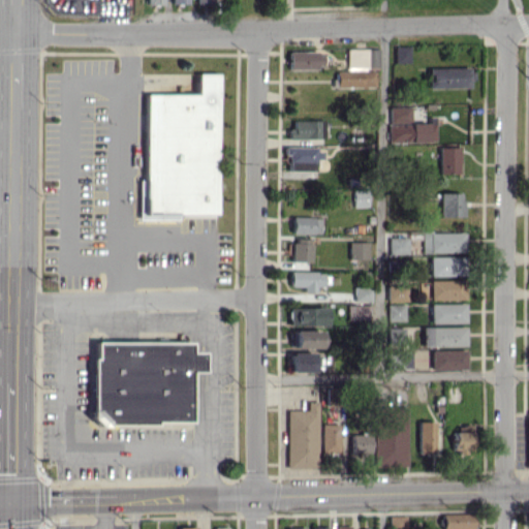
[(395,45),(395,62),(410,62),(410,45),(395,45)]
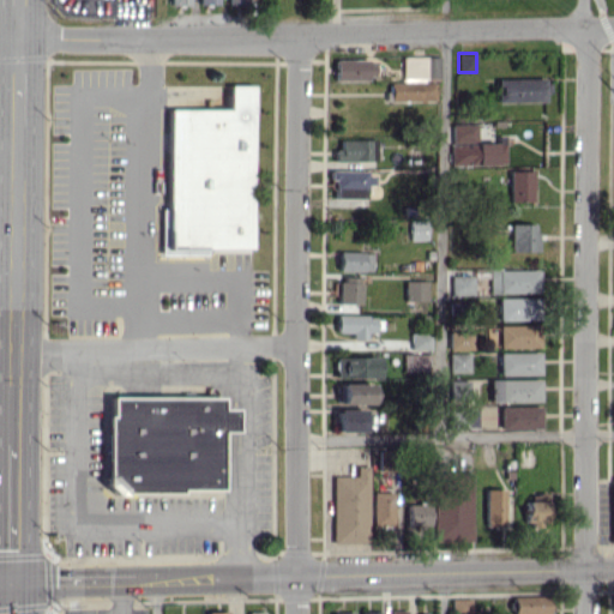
[(391,102),(437,101),(437,79),(441,79),(440,55),(403,56),(403,82),(391,83),(391,102)]
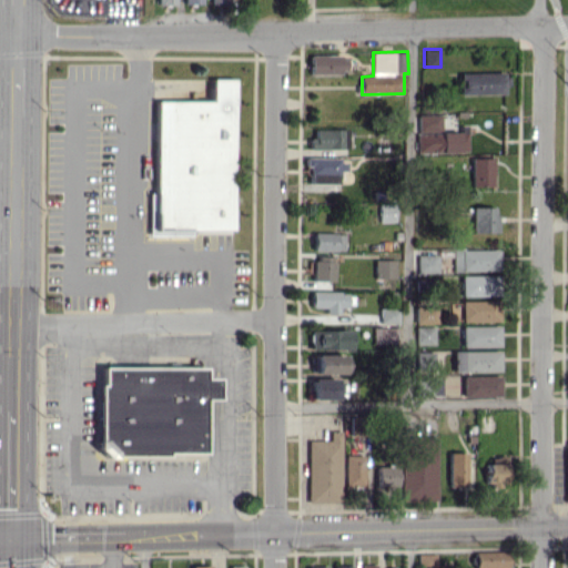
[(310,73),(348,74),(348,56),(311,54),(310,73)]
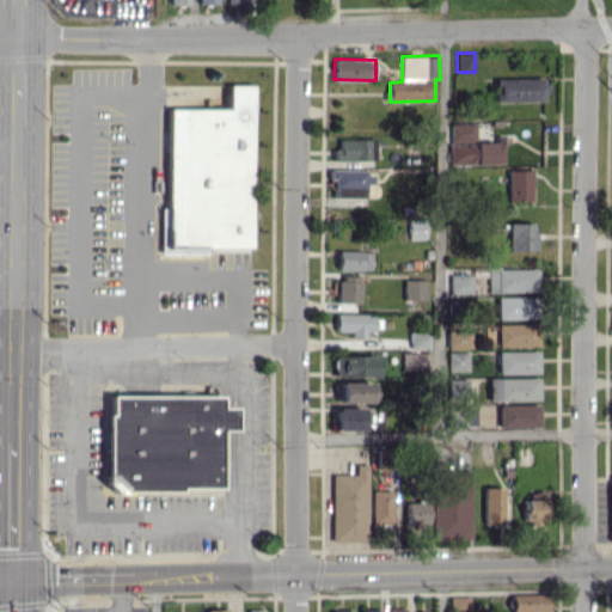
[(546,101),(546,78),(495,79),(495,102),(546,101)]
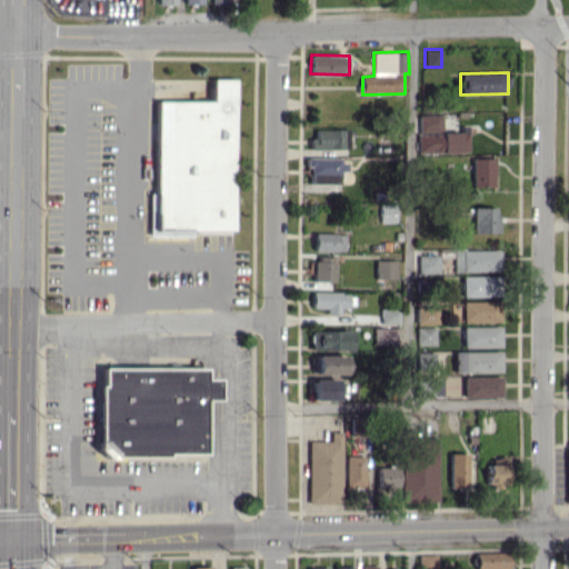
[(155,100),(155,232),(192,232),(192,231),(235,231),(236,79),(212,79),(211,101),(155,100)]
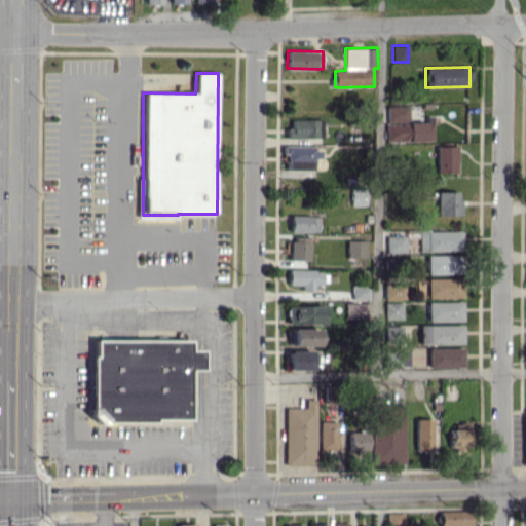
[(387,106),(387,141),(433,141),(433,122),(409,122),(409,106),(387,106)]
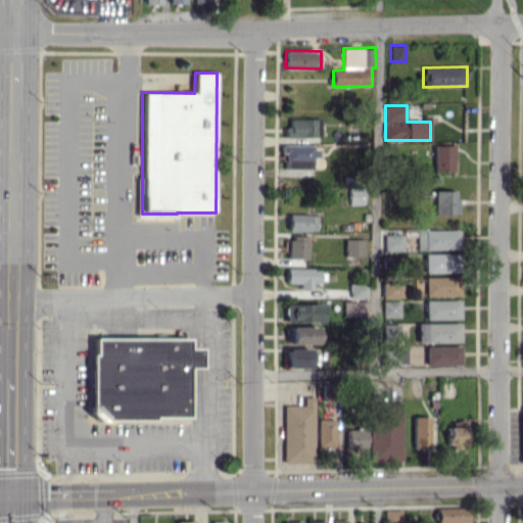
[(287,119),(288,137),(321,137),(321,119),(287,119)]
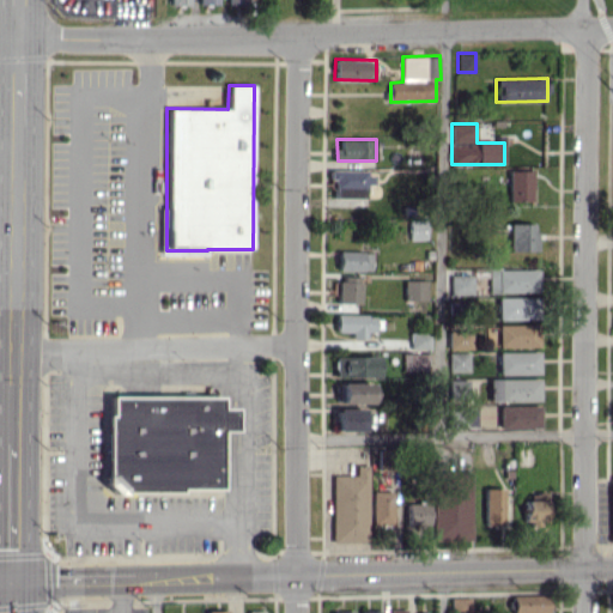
[(533,170),(510,170),(510,201),(534,201),(533,170)]
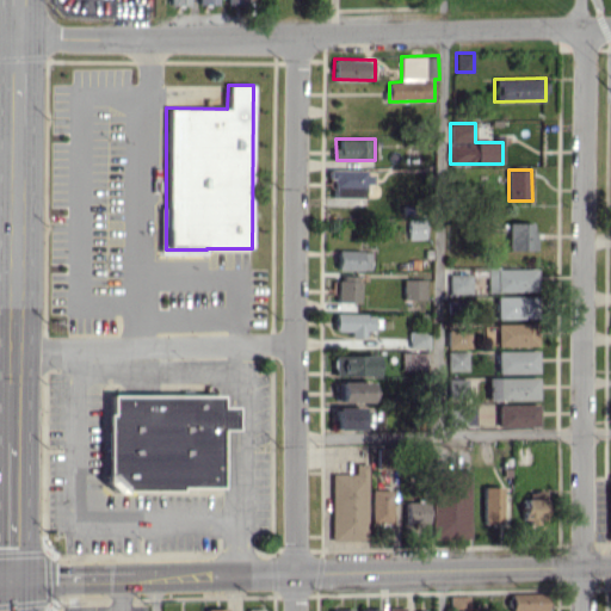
[(426,218),(409,218),(411,239),(427,238),(426,218)]
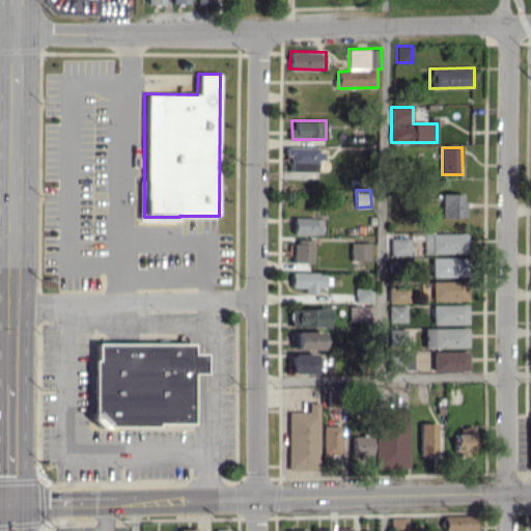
[(443,218),(466,217),(466,193),(442,194),(443,218)]
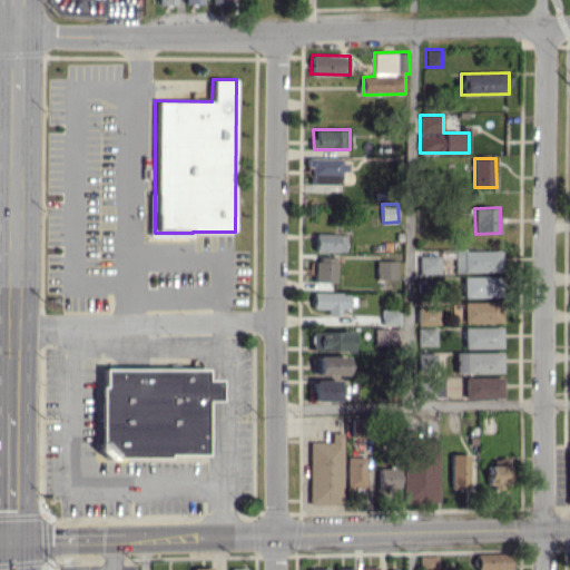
[(316,252),(346,252),(346,234),(316,233),(316,252)]
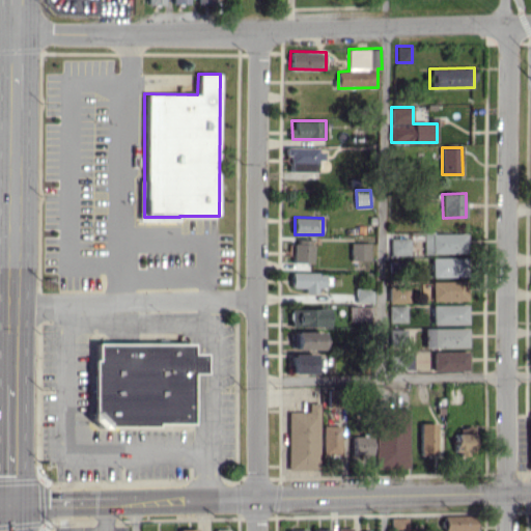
[(425,253),(469,252),(469,232),(425,233),(425,253)]
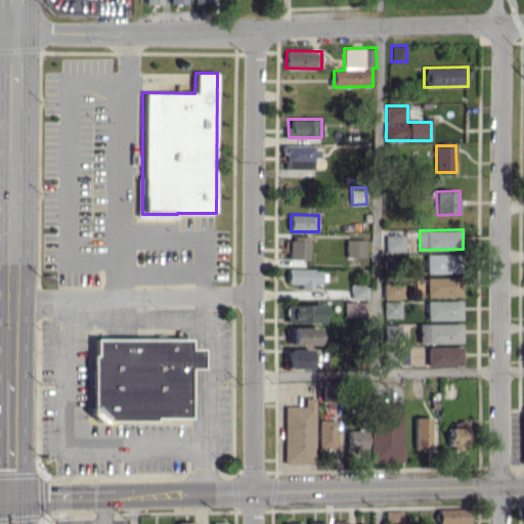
[(405,251),(405,234),(387,235),(387,252),(405,251)]
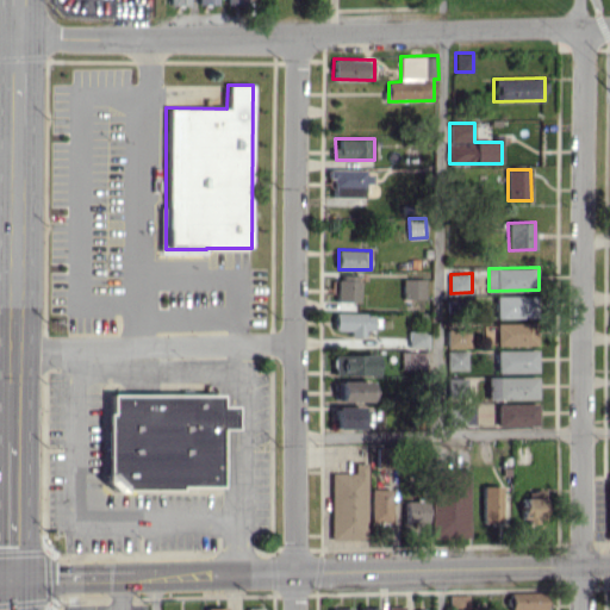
[(360,302),(360,275),(348,275),(348,280),(338,280),(338,300),(360,302)]
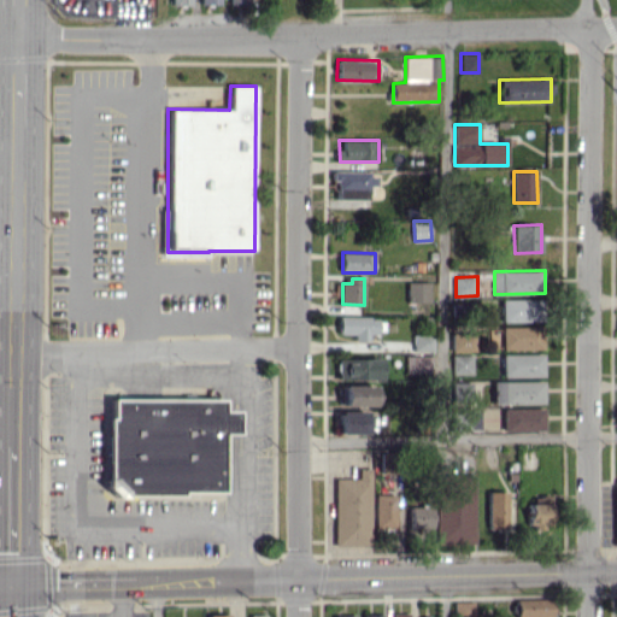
[(409,301),(432,301),(432,282),(409,281),(409,301)]
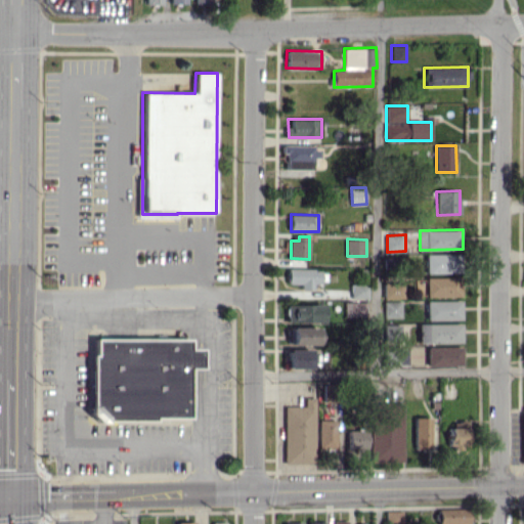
[(428,273),(460,272),(460,254),(427,254),(428,273)]
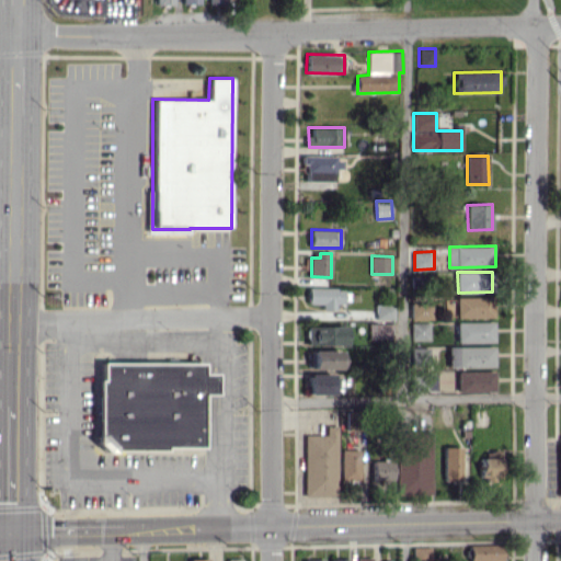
[(413,319),(434,319),(434,302),(412,302),(413,319)]
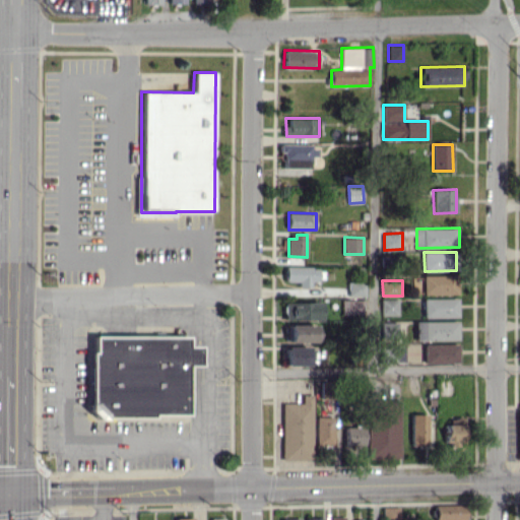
[(367,297),(367,282),(349,281),(349,297),(367,297)]
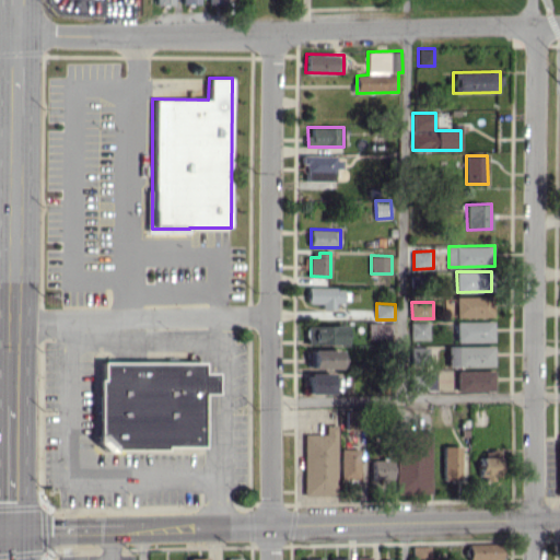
[(457,341),(494,341),(494,321),(457,321),(457,341)]
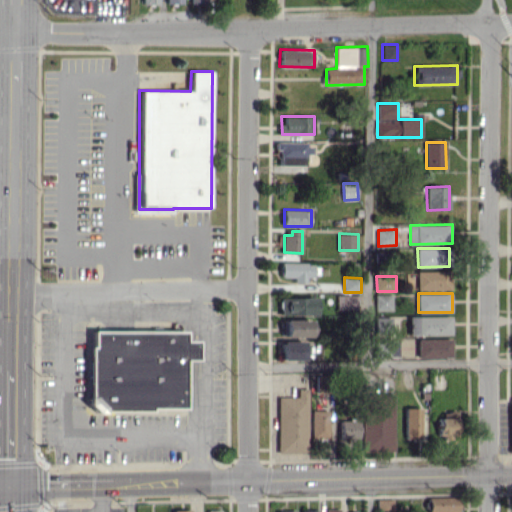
[(376,295),(377,311),(394,310),(394,294),(376,295)]
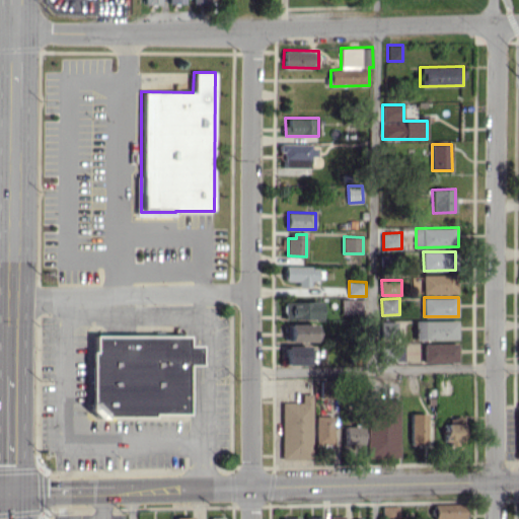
[(344,314),(363,313),(363,299),(343,299),(344,314)]
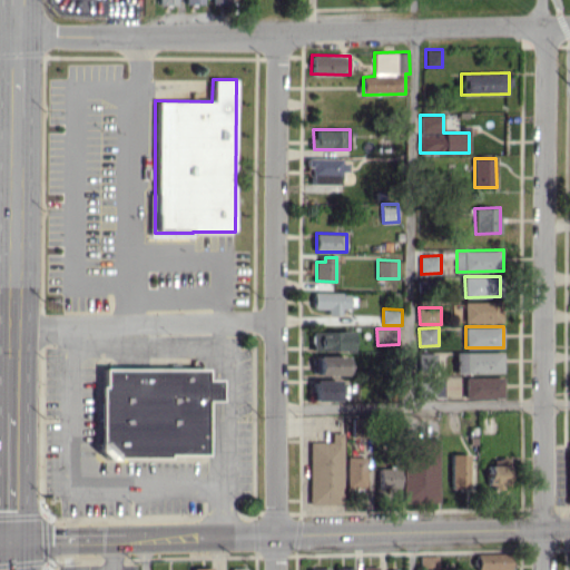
[(353,350),(353,331),(313,331),(314,351),(353,350)]
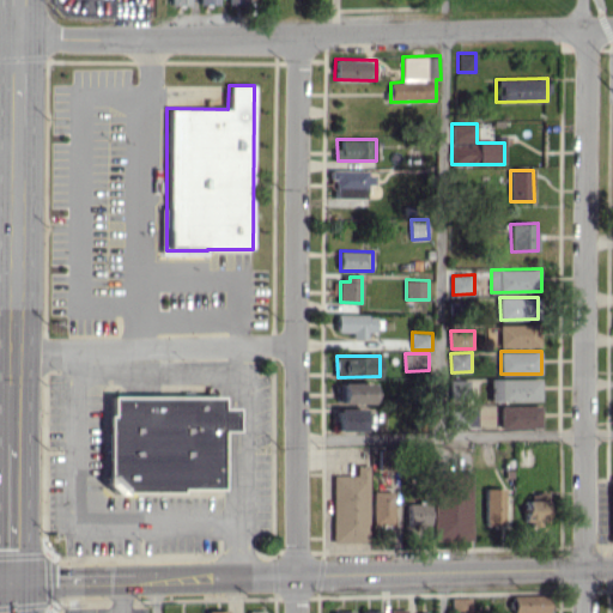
[(541,378),(491,378),(491,401),(541,400),(541,378)]
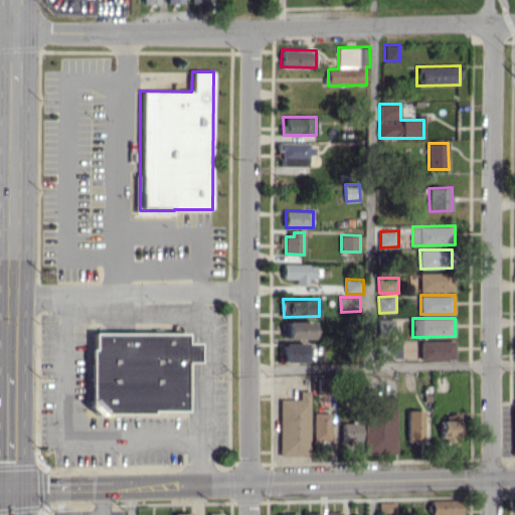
[(396,335),(396,319),(379,319),(379,335),(396,335)]
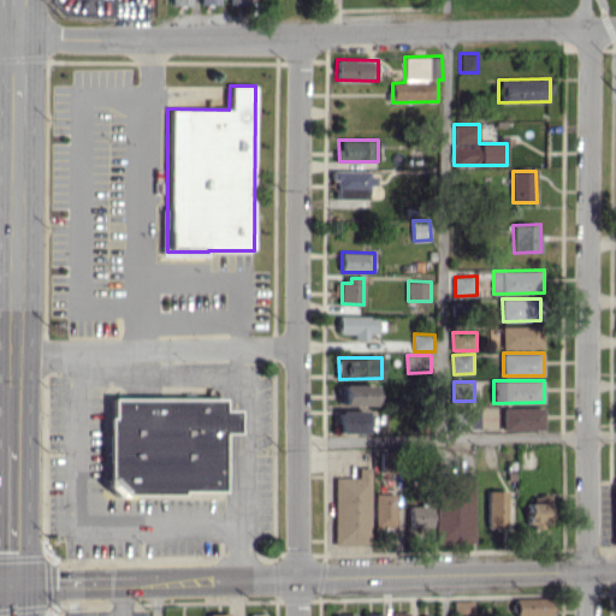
[(375,404),(375,384),(342,385),(342,406),(375,404)]
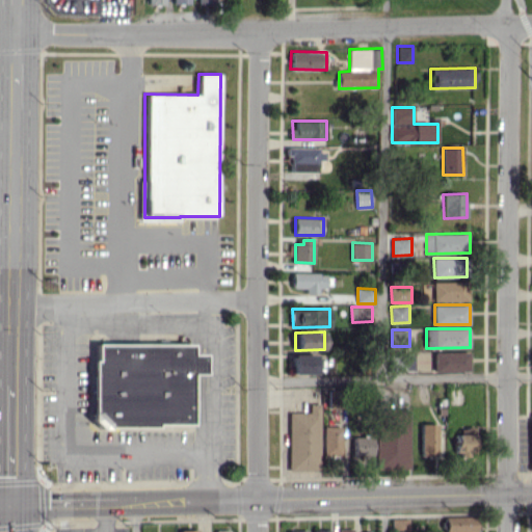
[(191,425),(190,373),(205,373),(205,354),(193,354),(193,344),(94,344),(94,426),(191,425)]
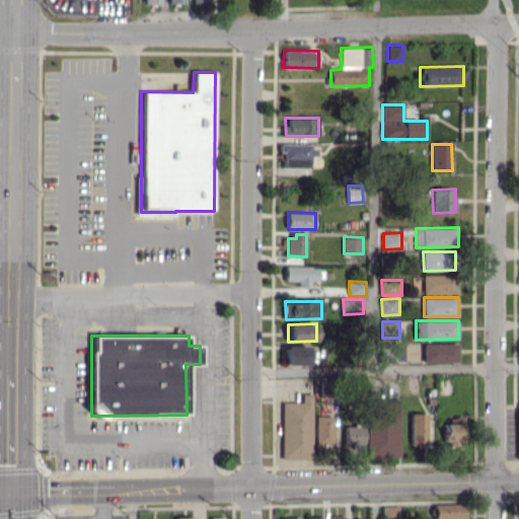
[(458,343),(424,344),(425,363),(458,362),(458,343)]
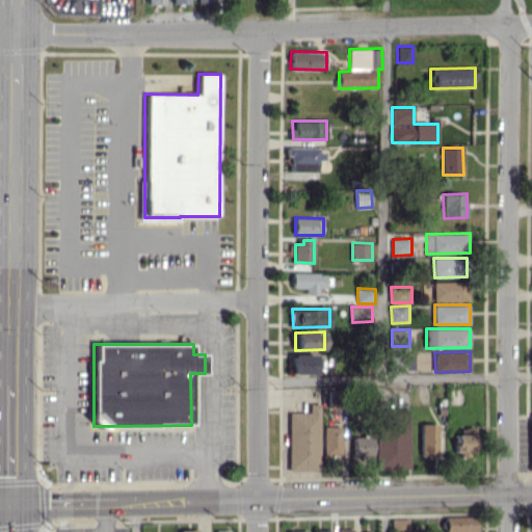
[(416,354),(392,353),(392,371),(416,372),(416,354)]
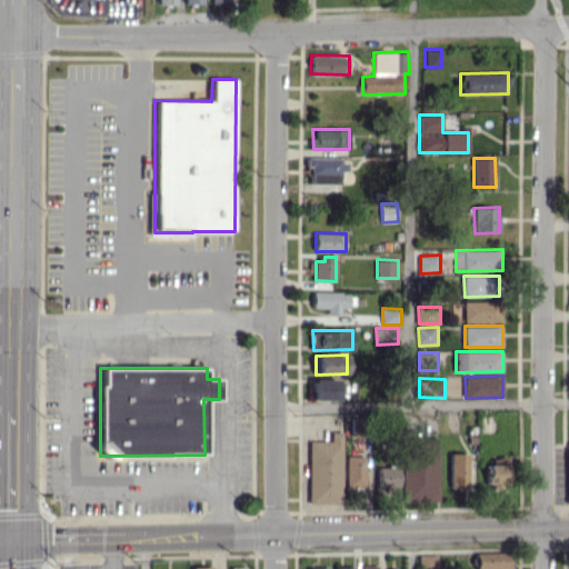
[(339,379),(315,379),(315,400),(339,400),(339,379)]
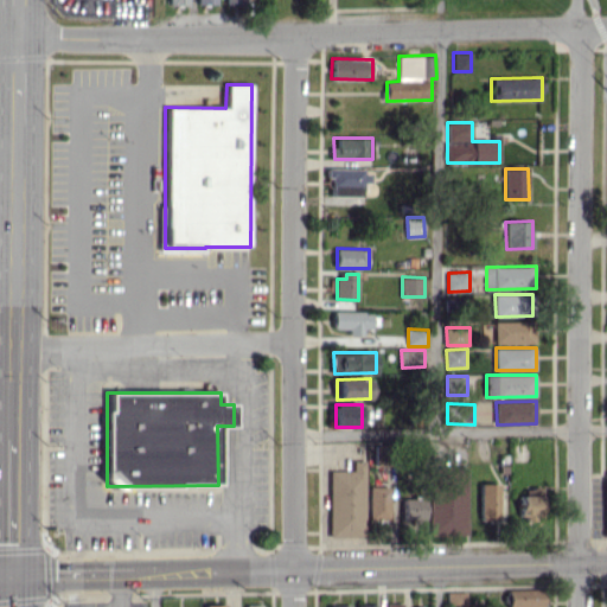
[(366,461),(353,460),(353,471),(330,470),(330,536),(365,537),(366,461)]
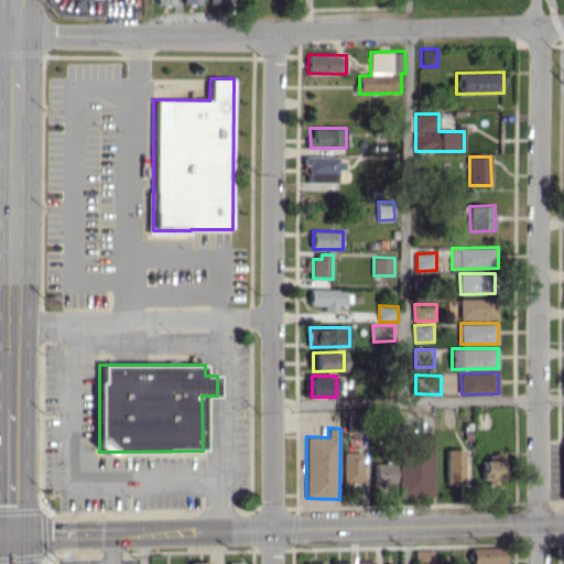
[(403,497),(435,497),(434,434),(402,434),(403,497)]
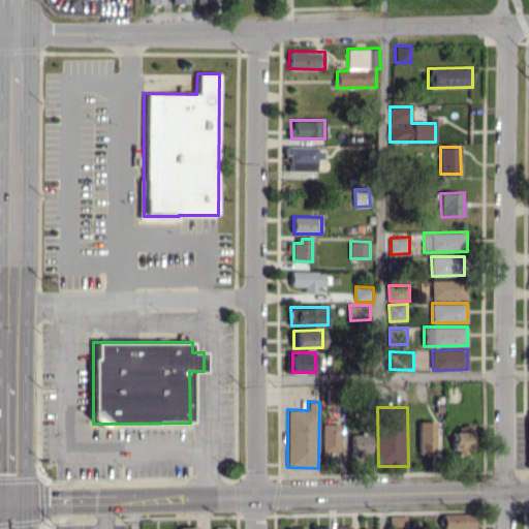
[(435,421),(418,422),(418,455),(435,454),(435,421)]
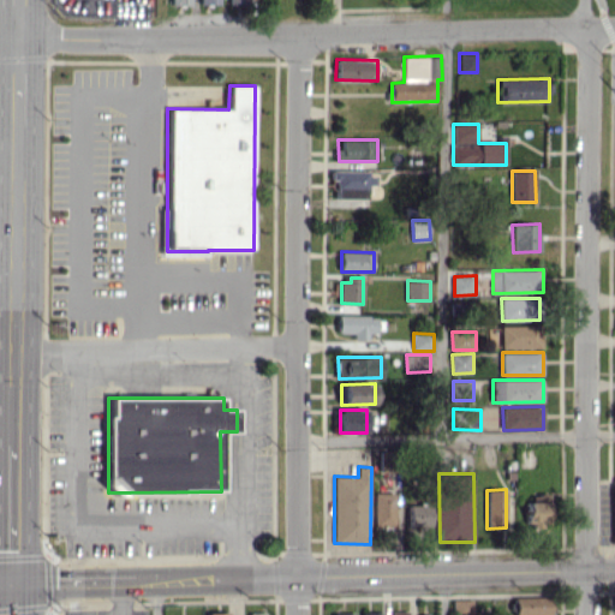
[(395,526),(395,493),(374,493),(374,526),(395,526)]
